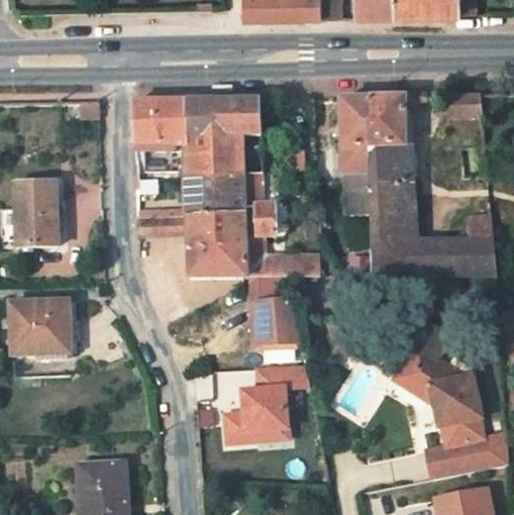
[(301,19),(299,0),(223,0),(226,21),(264,20),(301,19)]
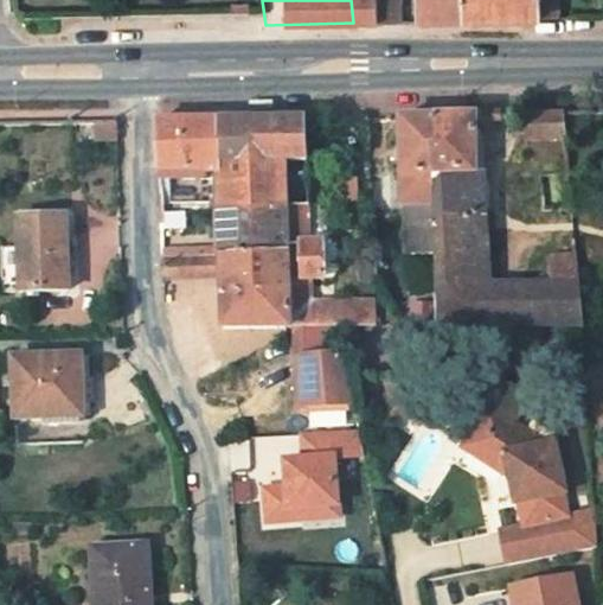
[(351,0),(353,23),(376,20),(373,0),(351,0)]
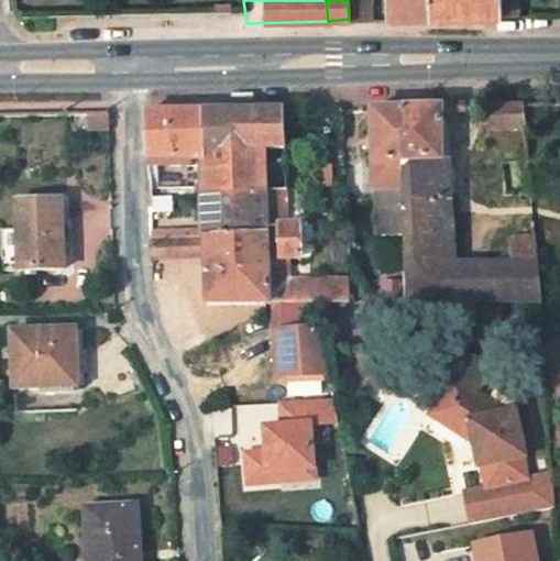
[(365,0),(366,21),(413,19),(410,0),(365,0)]
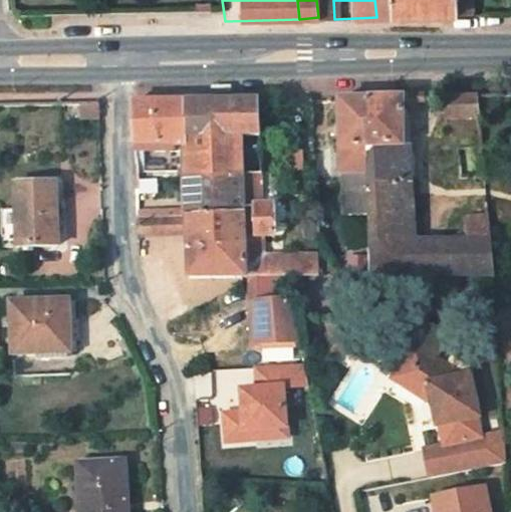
[(374,0),(376,17),(397,17),(438,15),(436,0),(374,0)]
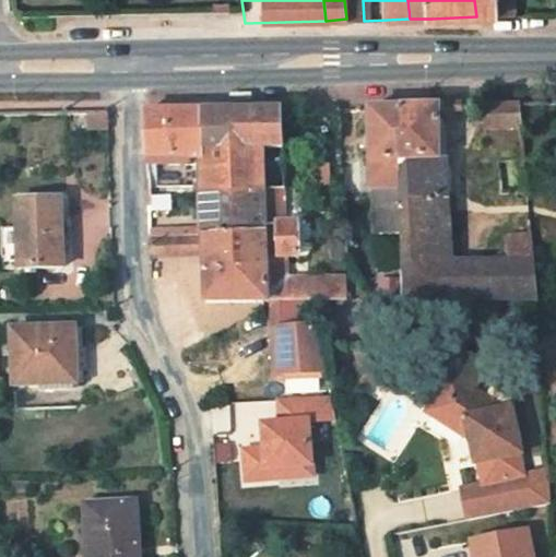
[(474,0),(476,16),(496,15),(494,0),(474,0)]
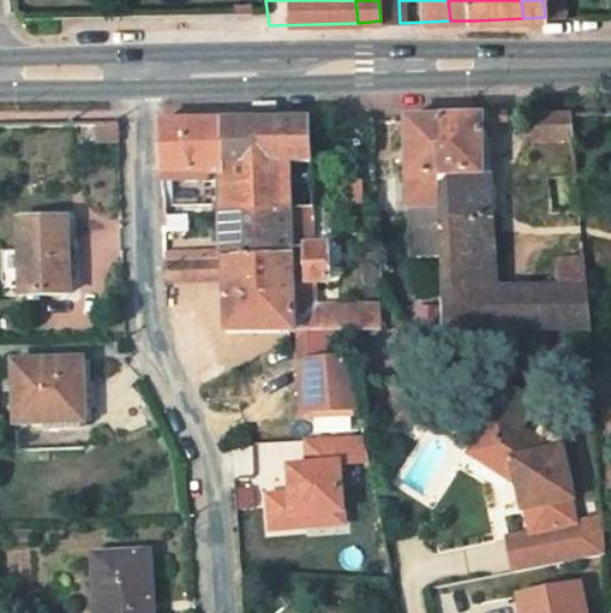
[(442,167),(441,108),(431,109),(405,109),(406,168),(407,168),(421,168),(442,167)]
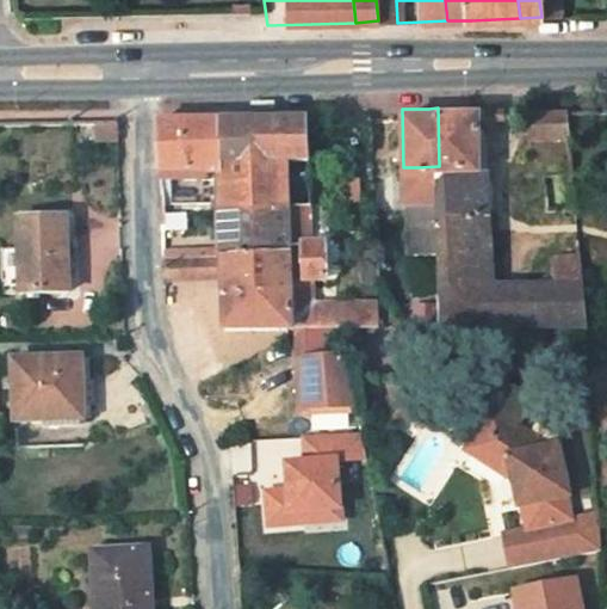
[(478,165),(479,109),(438,108),(439,166),(478,165)]
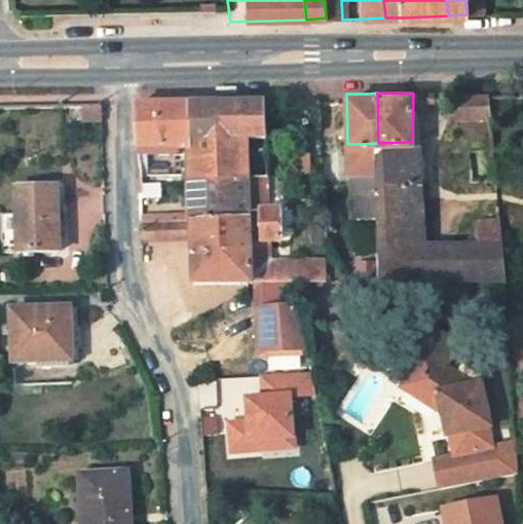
[(514,112),(514,94),(459,94),(451,94),(451,119),(483,118),(484,128),(495,128),(494,112),(514,112)]
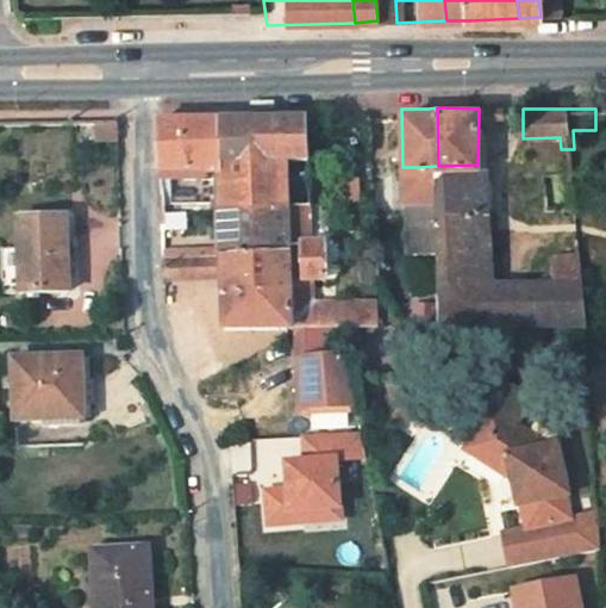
[(220,165),(219,112),(206,113),(163,112),(160,112),(161,166),(220,165)]
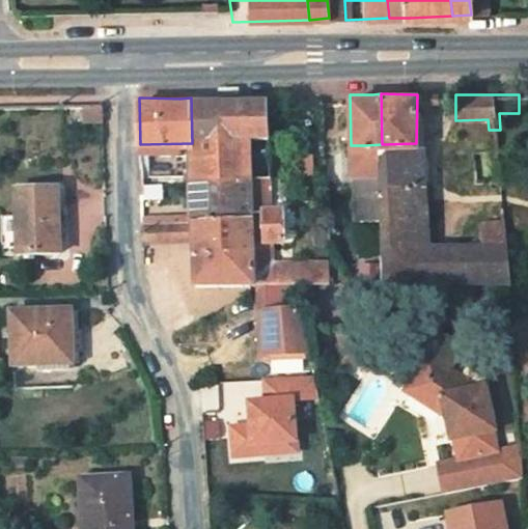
[(275,150),(274,98),(226,98),(191,98),(192,143),(222,142),(223,175),(193,176),(193,182),(251,179),(250,174),(275,172),(275,150)]
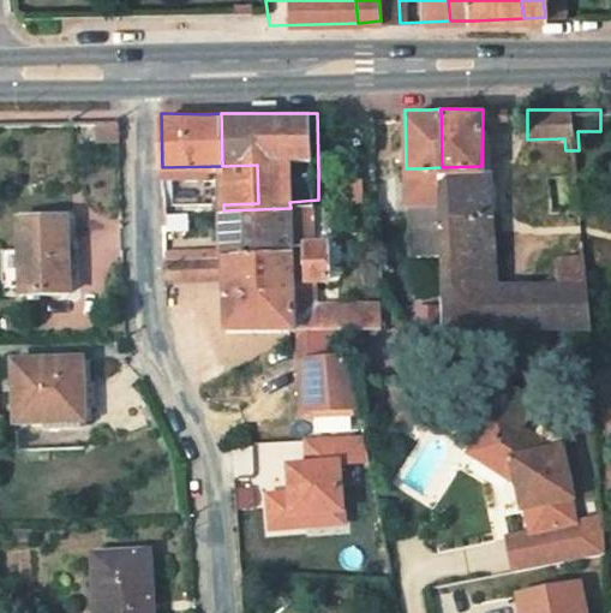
[(257,165),(222,166),(223,204),(258,203),(257,165)]
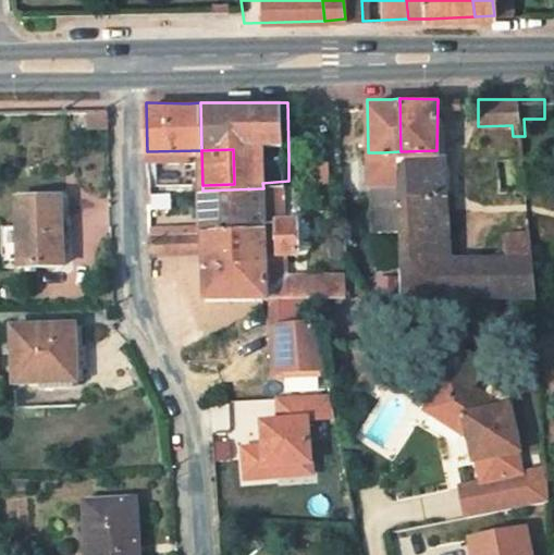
[(533,266),(531,233),(503,232),(503,258),(445,259),(443,194),(438,193),(436,150),(401,151),(403,229),(405,298),(537,299),(533,266)]
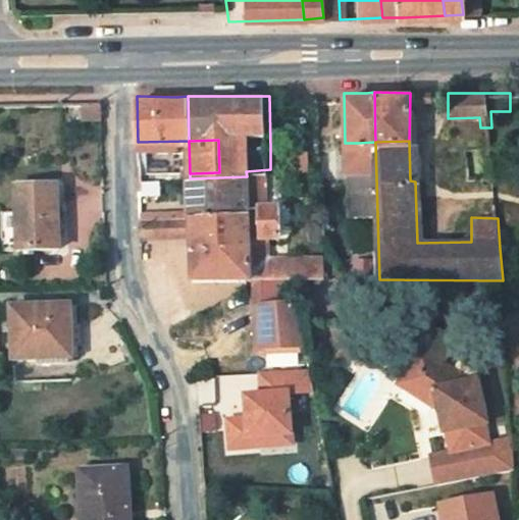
[(375,142),(358,143),(346,143),(345,143),(346,214),(377,214),(375,142)]
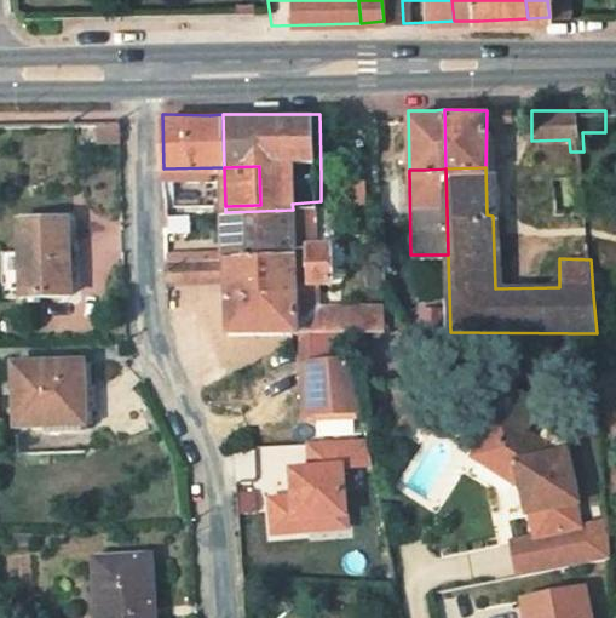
[(292,204),(293,210),(293,224),(322,223),(321,201),(292,204)]
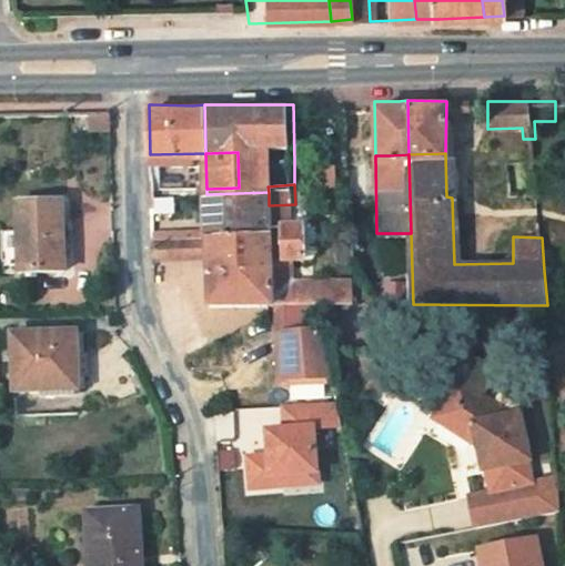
[(269,205),(269,192),(207,194),(208,239),(270,240),(269,205)]
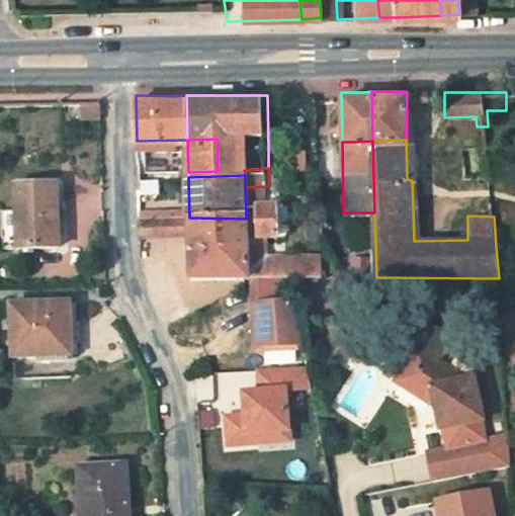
[(59,181),(20,181),(20,246),(61,244),(59,181)]
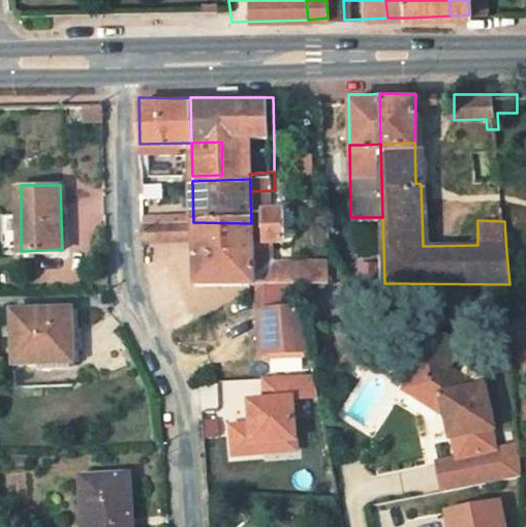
[(251,223),(253,284),(261,283),(291,284),(330,284),(328,265),(277,262),(275,190),(250,191),(251,223)]
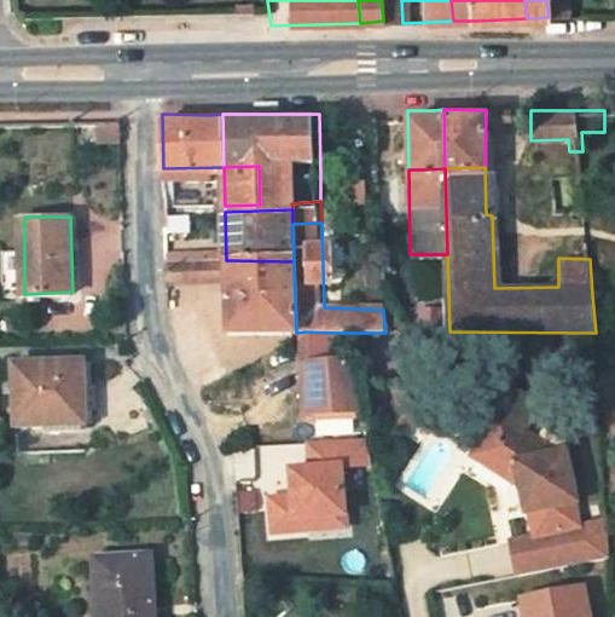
[(213,259),(180,259),(181,276),(213,277),(213,259)]
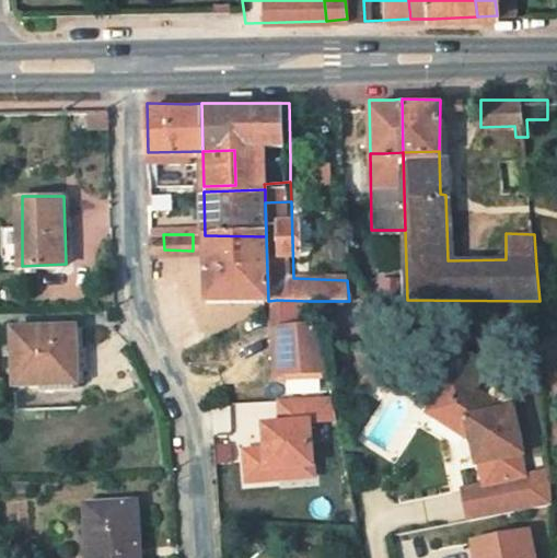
[(206,300),(268,301),(266,236),(205,235),(206,300)]
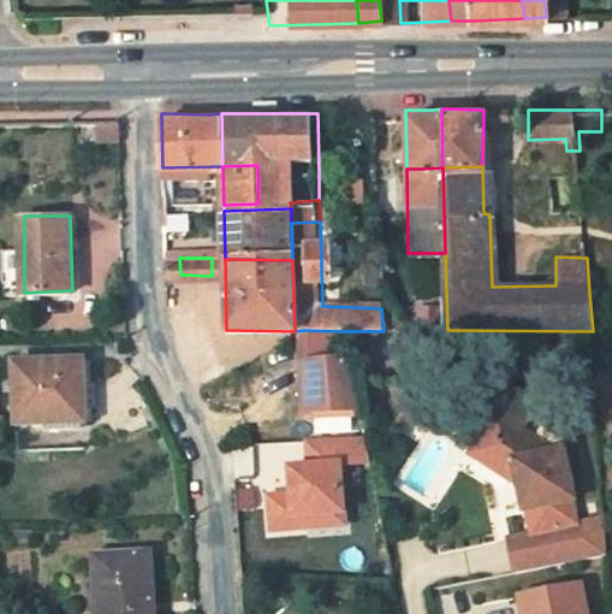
[(381,282),(381,266),(363,266),(363,282),(381,282)]
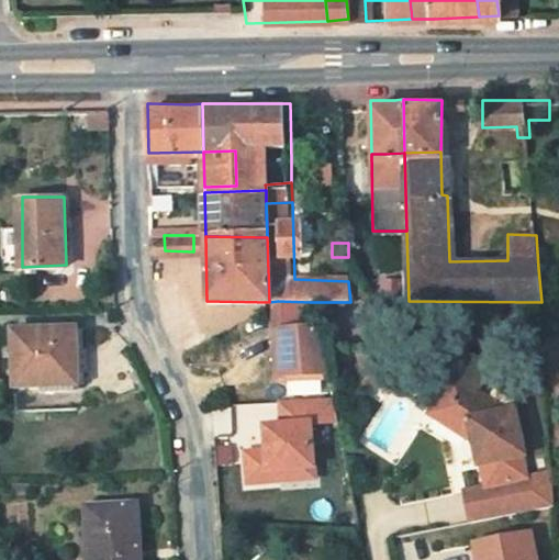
[(310,302),(278,301),(277,328),(309,329),(310,302)]
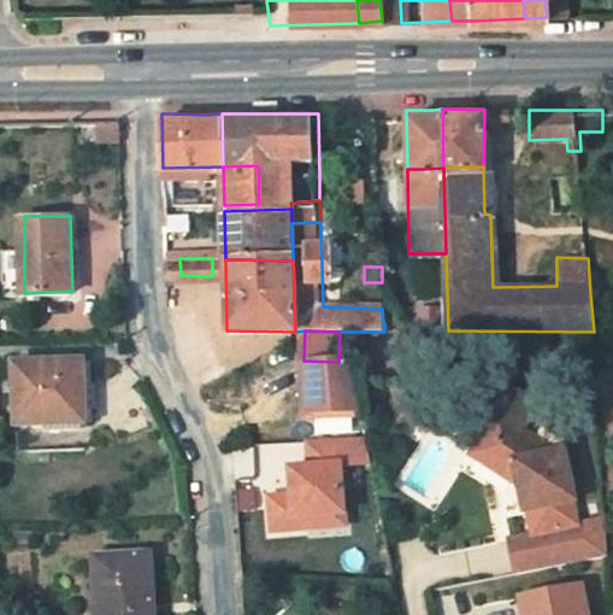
[(86,359),(18,362),(19,423),(87,420),(86,359)]
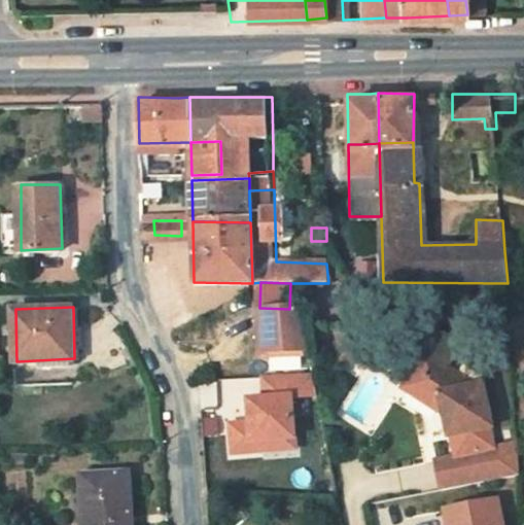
[(289,309),(259,308),(259,357),(306,357),(295,309),(289,309)]
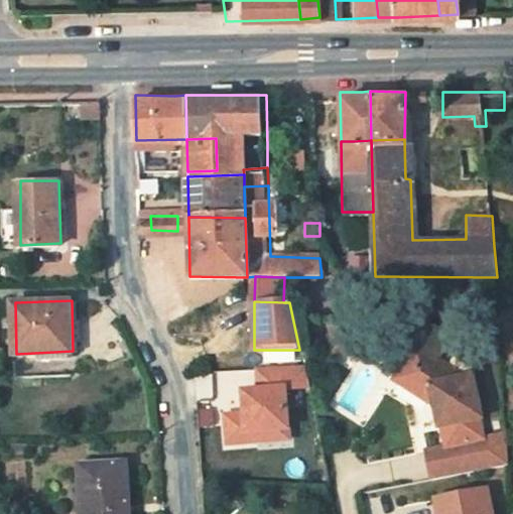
[(450,361),(417,342),(395,376),(436,401),(440,401),(442,412),(438,413),(440,423),(443,423),(449,443),(486,434),(481,415),(484,414),(474,371),(453,376),(450,361)]
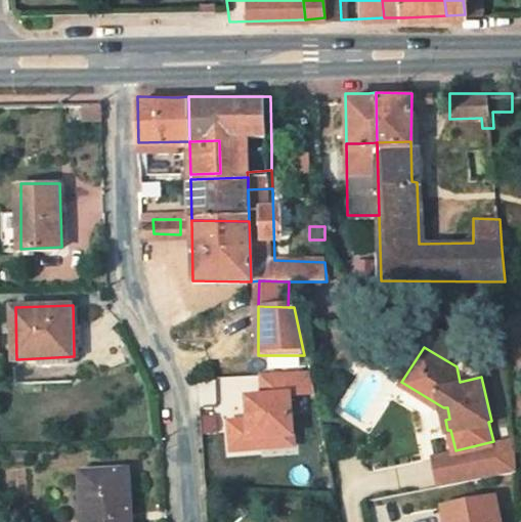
[(264,395),(248,396),(247,419),(228,419),(228,442),(258,442),(258,432),(291,432),(291,391),(317,391),(313,371),(264,374),(264,395)]
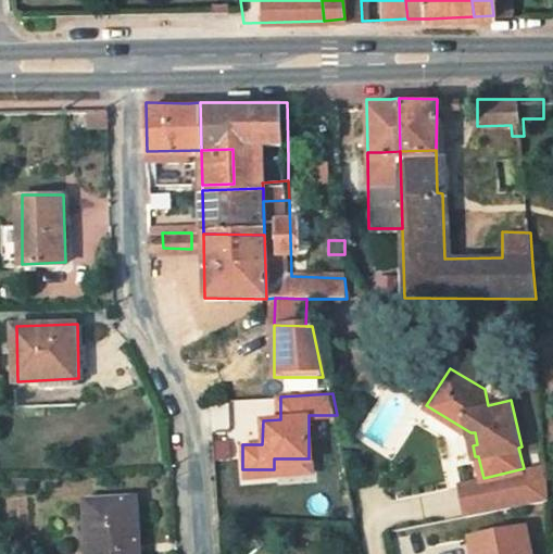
[(274,458),(274,469),(309,470),(309,458),(274,458)]
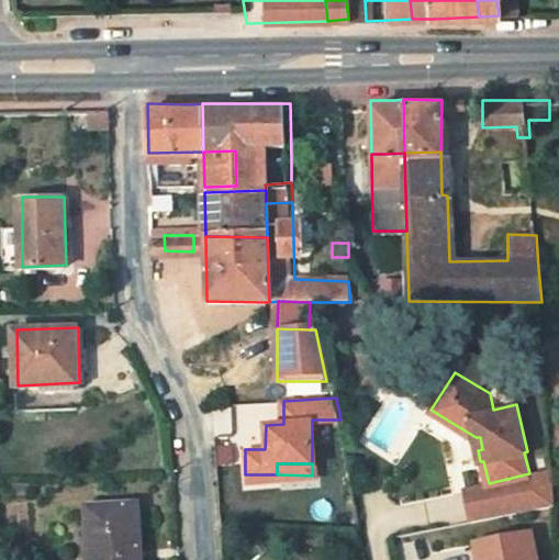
[(489,483),(469,488),(473,518),(554,503),(549,468),(529,473),(489,483)]
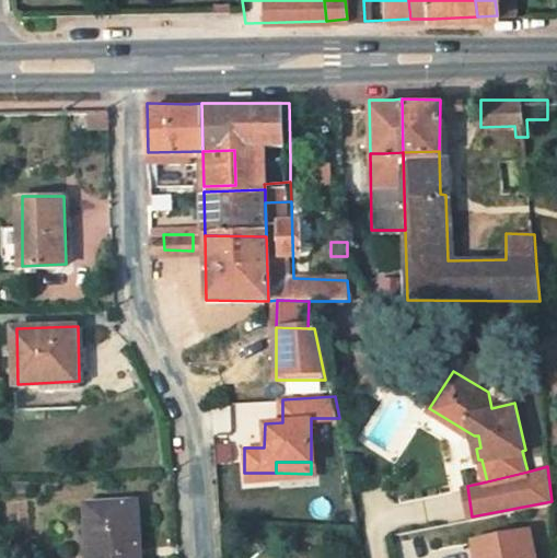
[(139,557),(137,501),(85,503),(89,557),(139,557)]
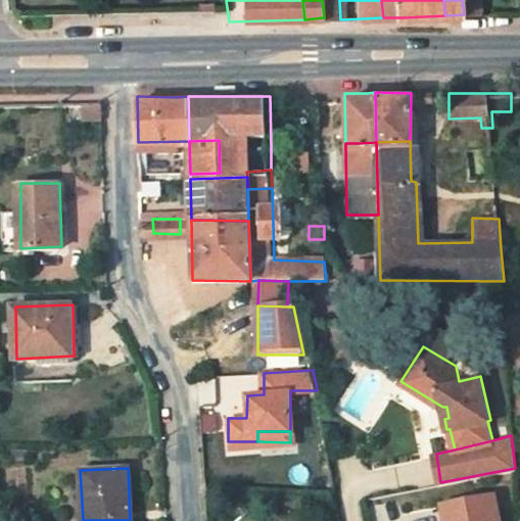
[(500,520),(495,491),(443,500),(445,520),(500,520)]
